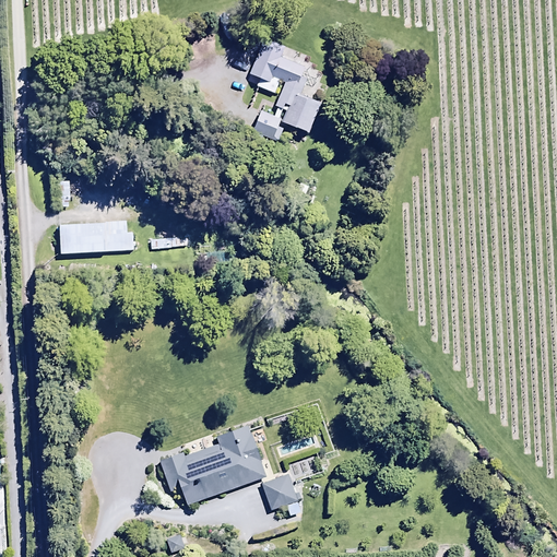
[(309,133),(321,103),(300,94),(307,79),(300,75),(307,58),(263,39),(249,74),(259,79),(256,86),(274,93),(280,80),(285,82),(275,105),(288,110),(283,122),(309,133)]
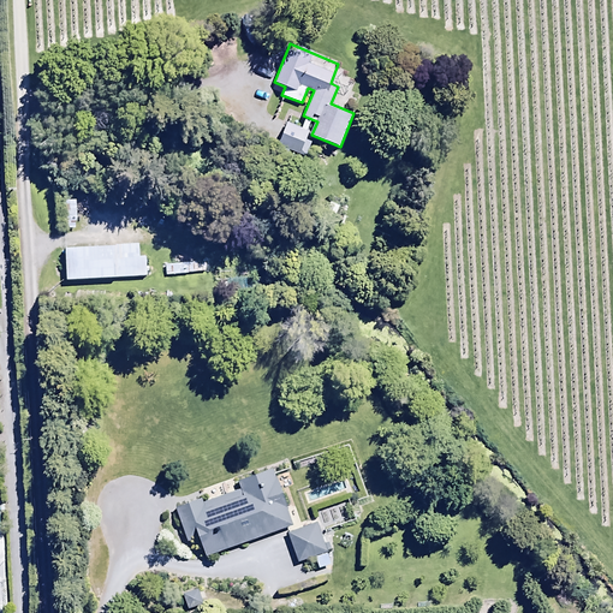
[(290,149),(303,154),(311,132),(286,123),(277,150),(287,155),(290,149)]
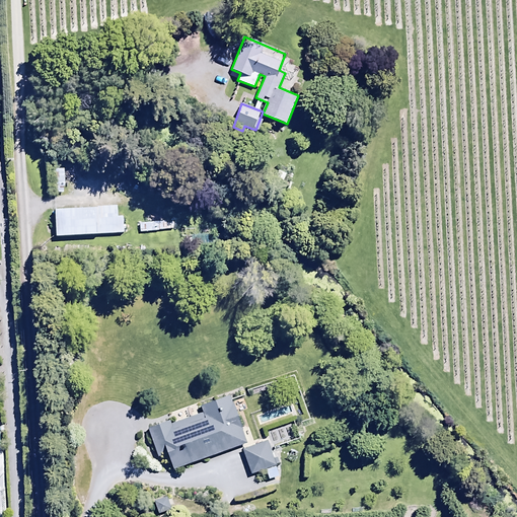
[(65,191),(65,168),(55,168),(55,192),(65,191)]
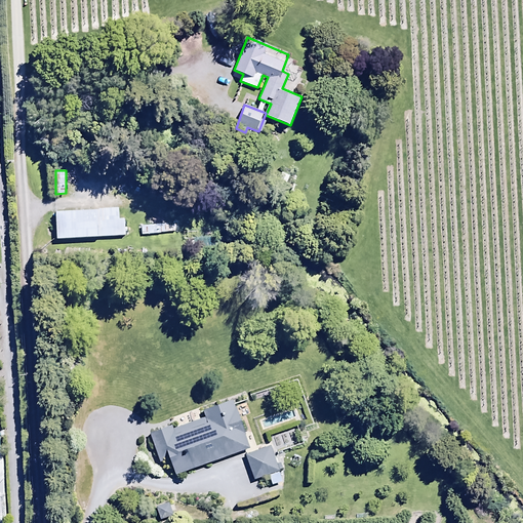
[(54,212),(55,238),(125,235),(124,216),(101,217),(99,210),(54,212)]
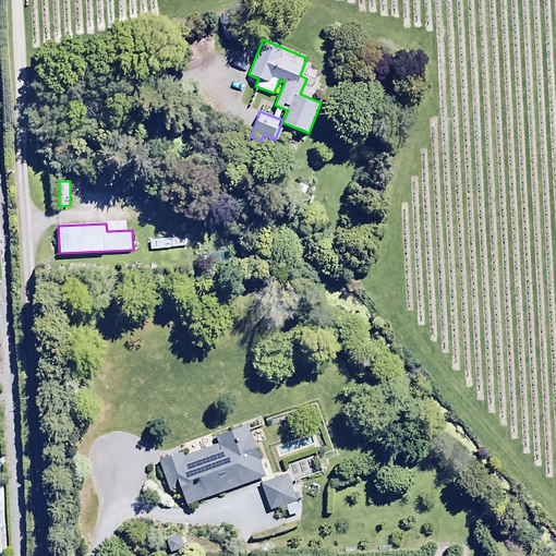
[(150,239),(152,249),(188,245),(186,234),(150,239)]
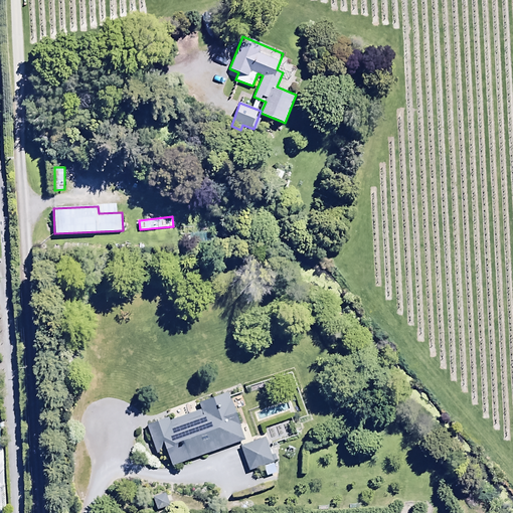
[(158,453),(166,450),(172,465),(245,438),(228,391),(199,401),(201,407),(171,418),(170,414),(148,422),(158,453)]
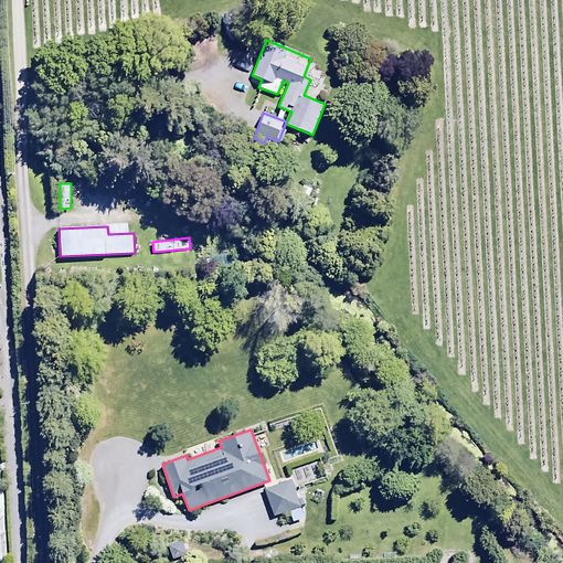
[(304,498),(298,499),(293,479),(265,488),(274,516),(300,507),(300,506),(306,503),(304,498)]
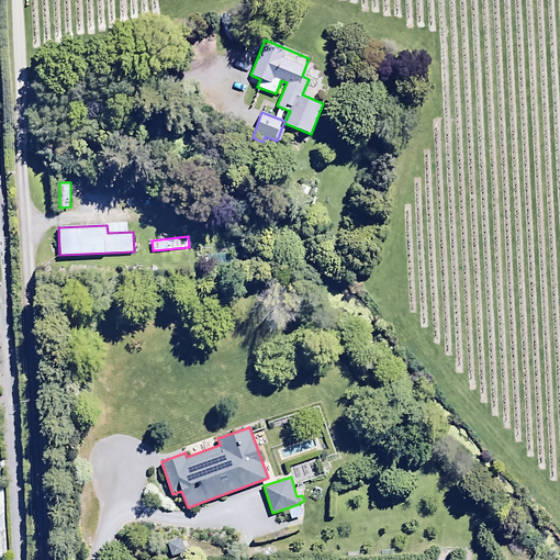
[(181,536),(168,541),(172,556),(187,550),(181,536)]
